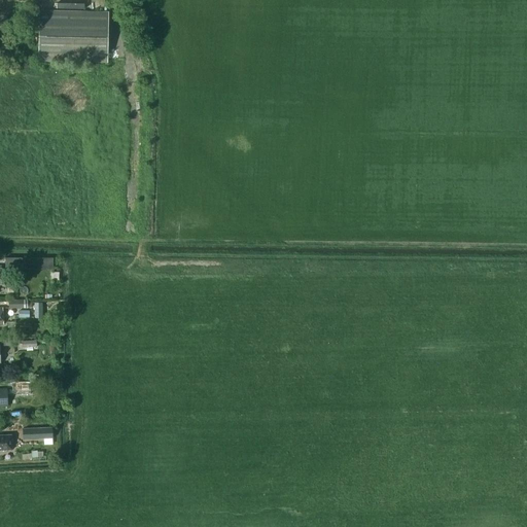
[(108,12),(40,10),(39,61),(107,63),(108,12)]
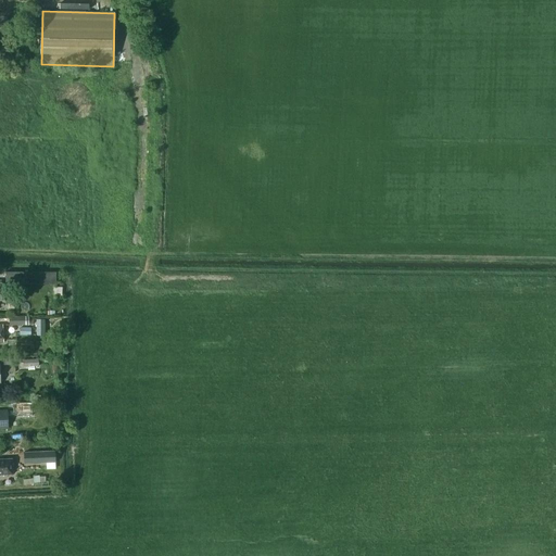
[(46,273),(24,274),(25,283),(46,282),(46,273)]
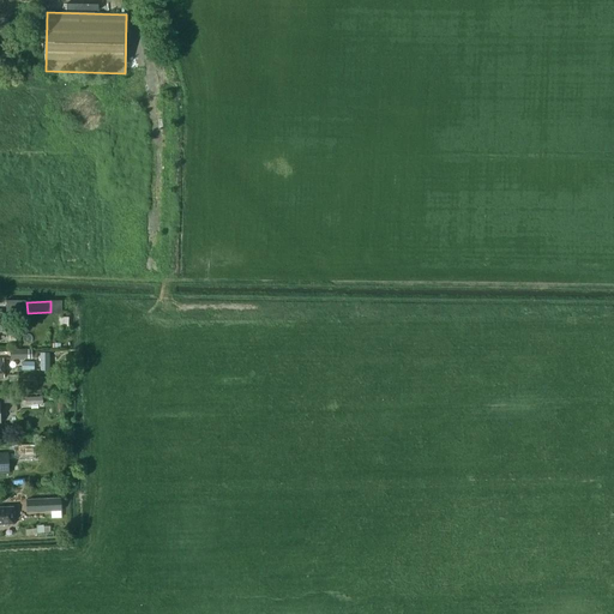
[(31,349),(11,350),(11,360),(31,360),(31,349)]
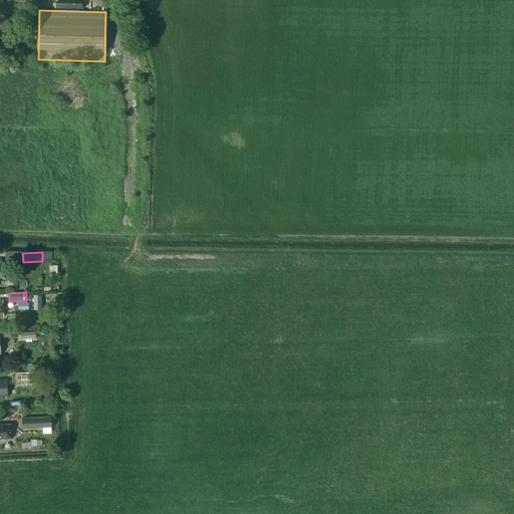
[(19,302),(18,310),(28,311),(29,302),(19,302)]
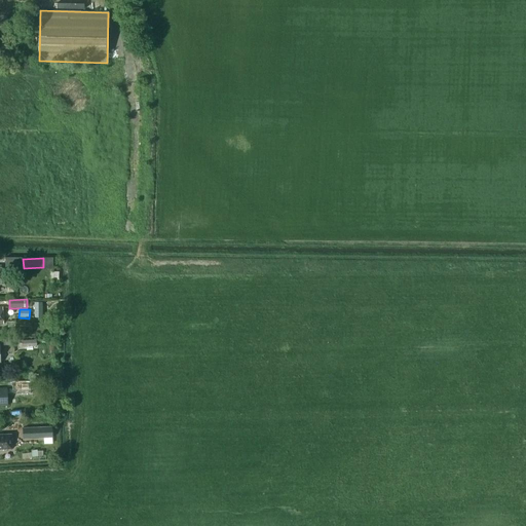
[(13,339),(3,339),(4,352),(14,352),(13,339)]
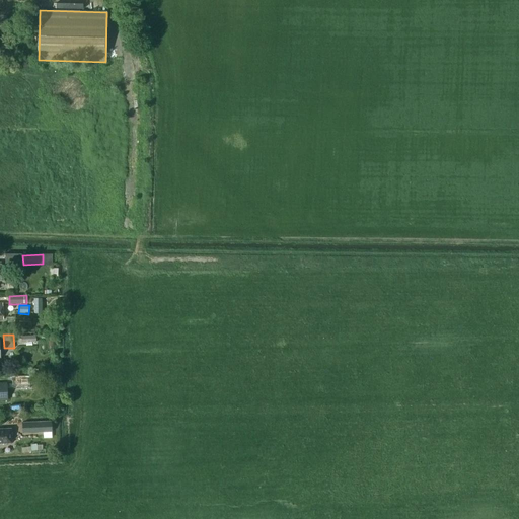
[(36,336),(21,337),(22,343),(26,343),(26,346),(32,346),(31,343),(36,342),(36,336)]
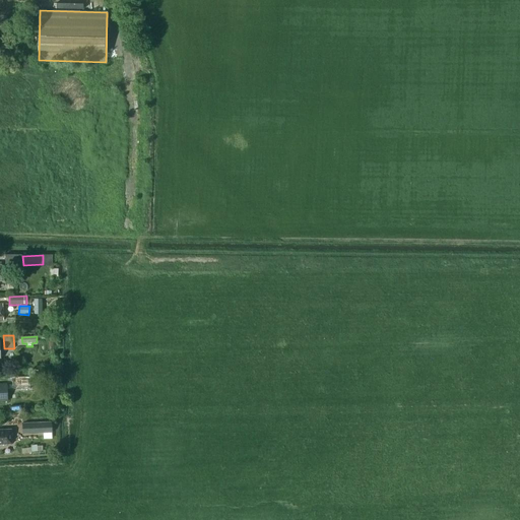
[(46,377),(46,386),(61,386),(61,377),(46,377)]
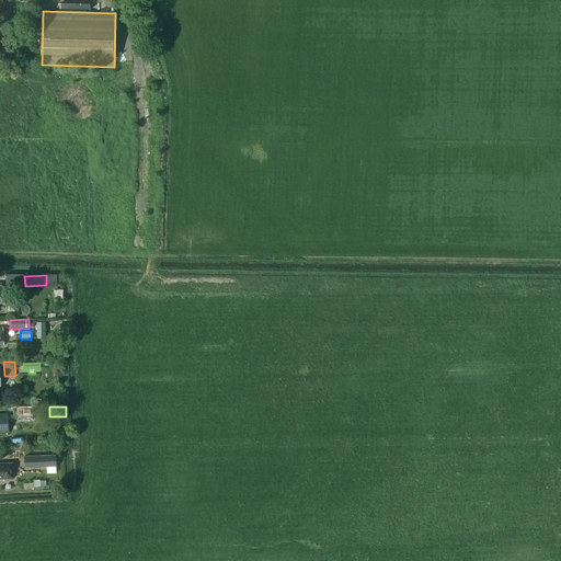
[(27,408),(11,408),(11,416),(29,416),(27,408)]
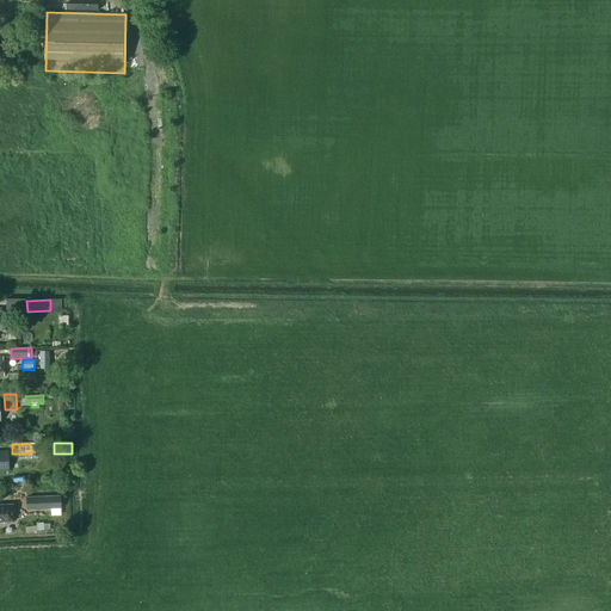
[(28,510),(62,507),(61,494),(26,495),(28,510)]
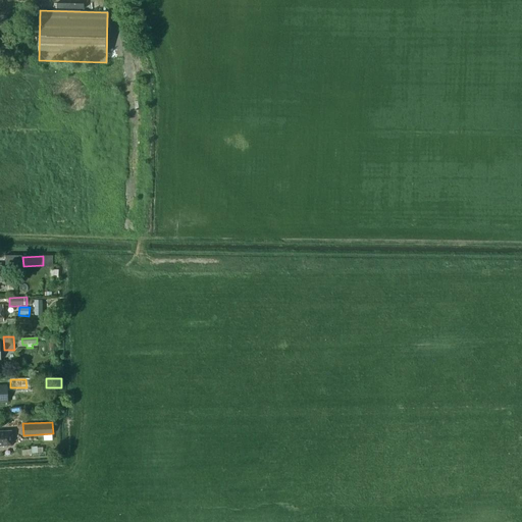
[(0,446),(12,446),(11,430),(0,430),(0,446)]
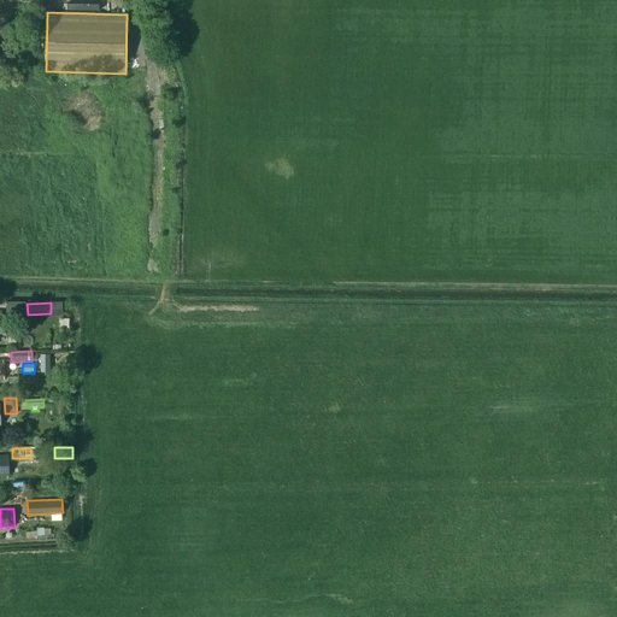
All buildings are outlined.
